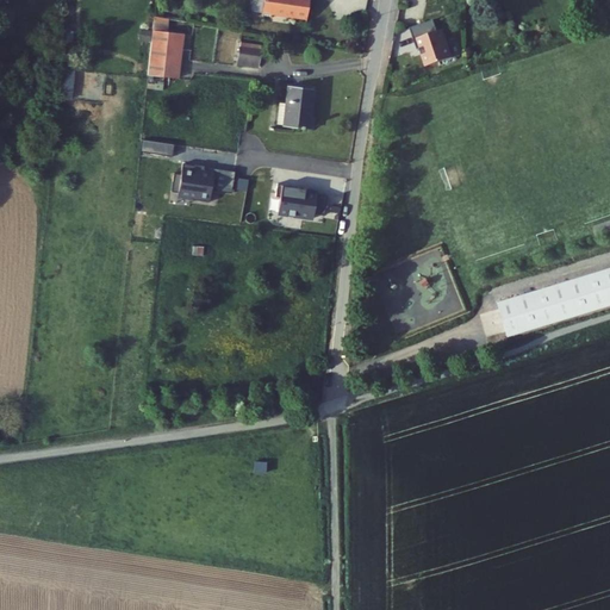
[(272,12),(306,18),(309,0),(263,0),(262,16),(272,17),(272,12)]
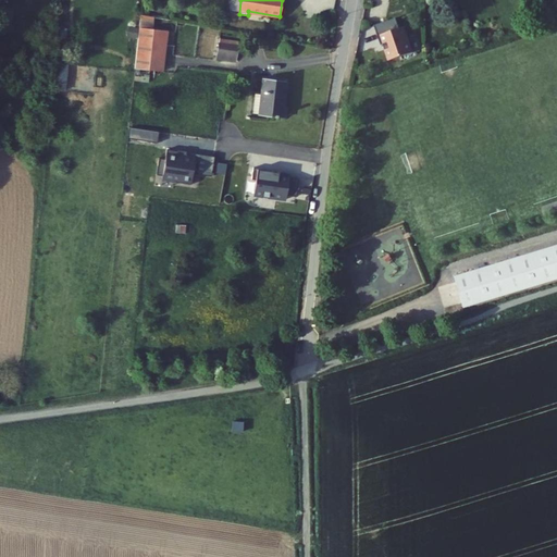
[(400,17),(395,19),(374,27),(381,44),(387,64),(413,56),(400,17)]
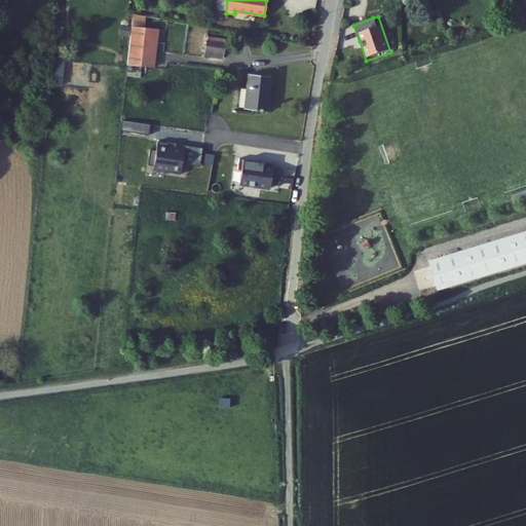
[(127,69),(126,72),(153,75),(156,36),(143,35),(144,27),(132,25),(127,69)]
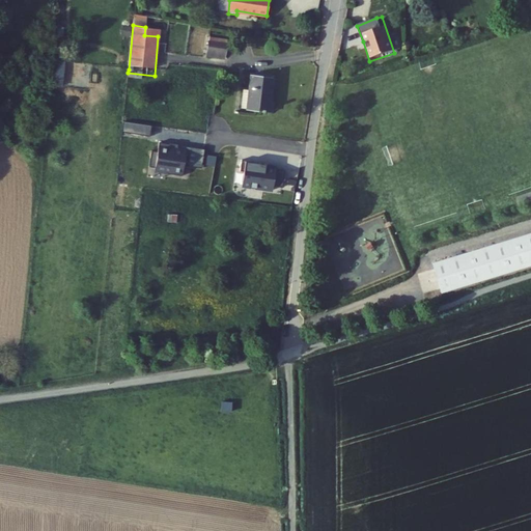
[(131,36),(132,26),(122,26),(121,35),(131,36)]
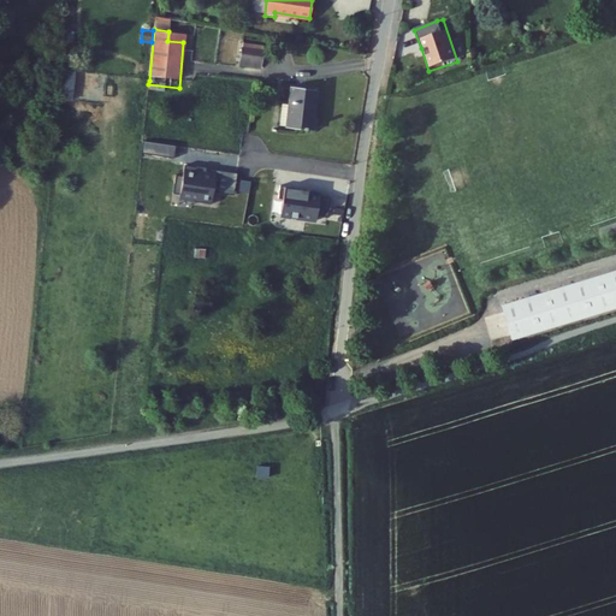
[(259,64),(237,60),(235,78),(256,81),(259,64)]
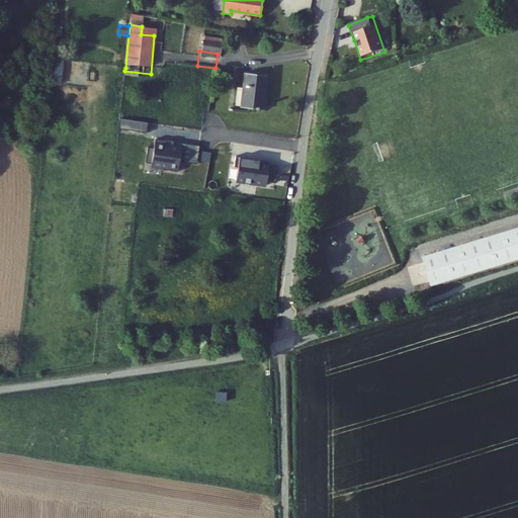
[(54,83),(61,84),(63,60),(56,59),(54,83)]
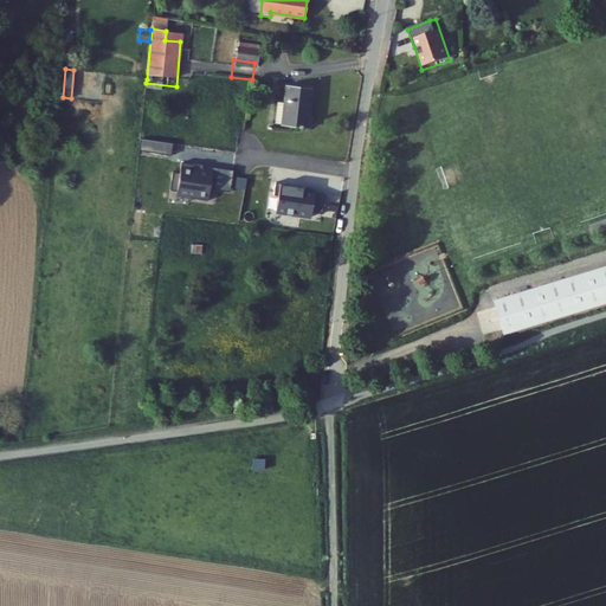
[(276,137),(301,141),(307,103),(282,100),(279,116),(276,137)]
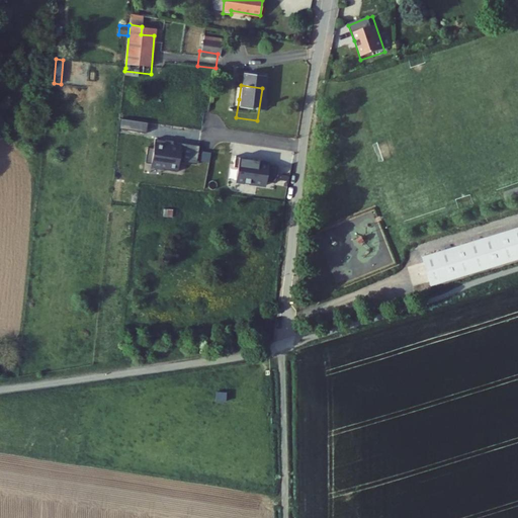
[(233,98),(230,116),(236,117),(239,99),(233,98)]
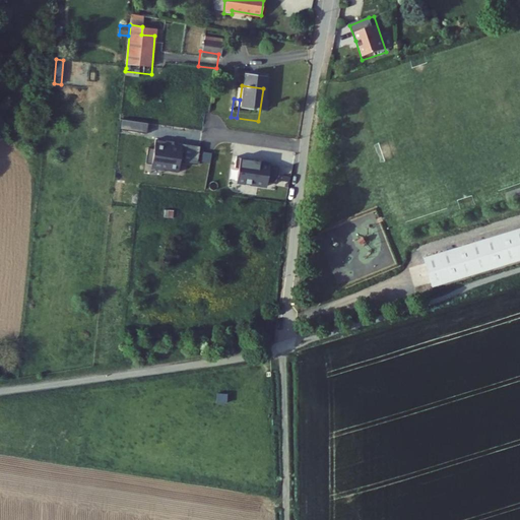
[(184,145),(154,139),(149,168),(180,173),(184,145)]
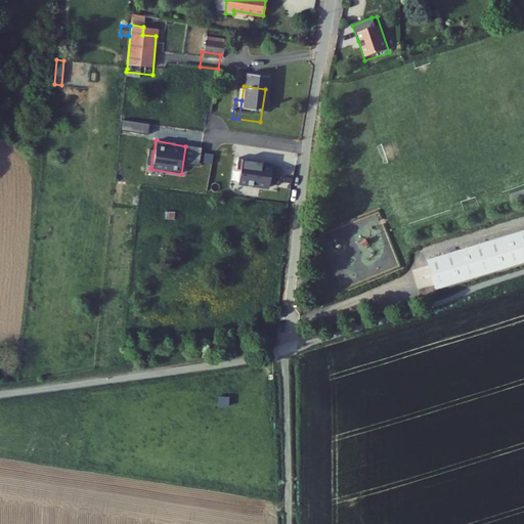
[(281,165),(241,160),(236,184),(268,189),(268,184),(278,185),(281,165)]
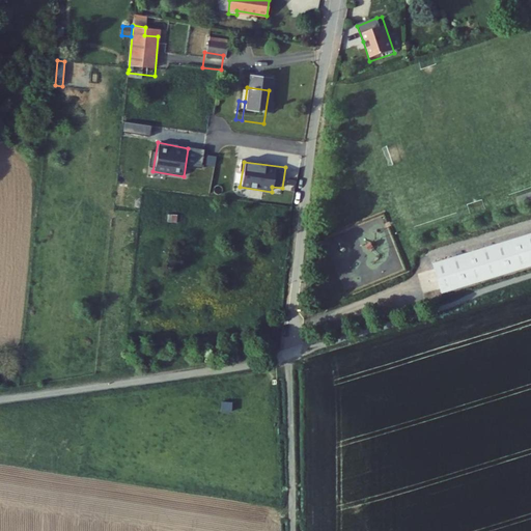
[(530,191),(514,196),(516,203),(530,198),(530,191)]
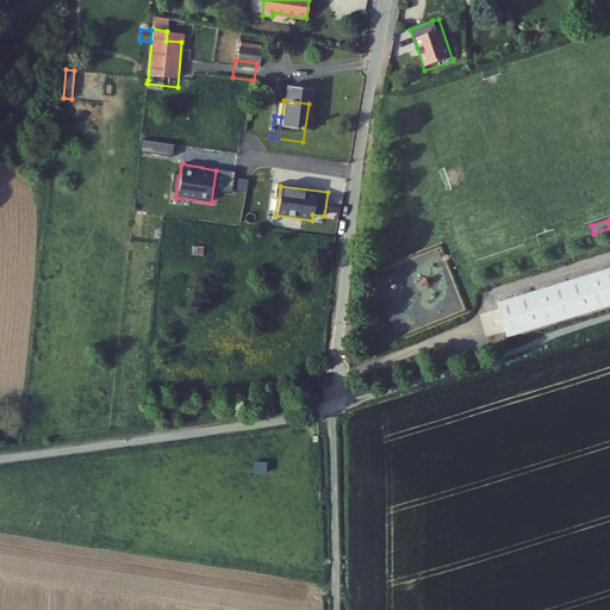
[(609,306),(609,269),(497,303),(508,338),(609,306)]
